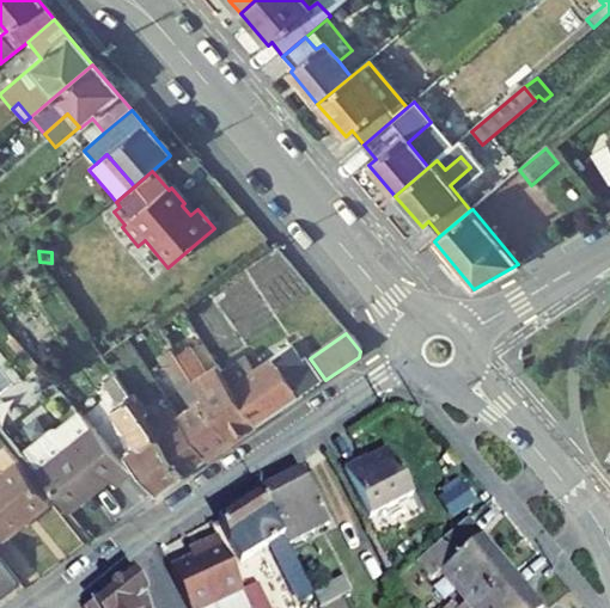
[(321,384),(304,360),(302,362),(291,347),(252,373),(244,360),(220,375),(256,427),(321,384)]
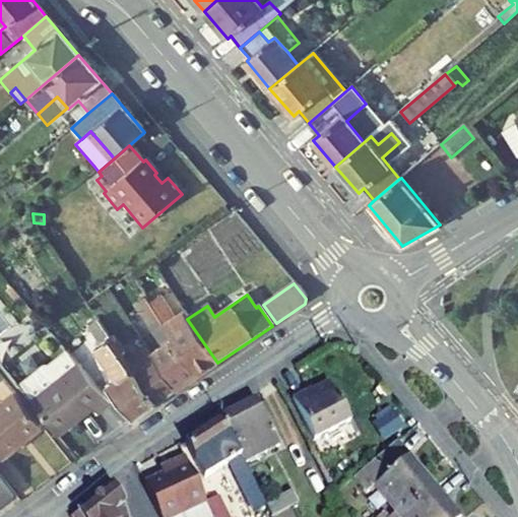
[(173,318),(159,297),(148,303),(158,322),(157,323),(160,327),(166,324),(177,339),(172,342),(196,377),(217,363),(187,319),(183,312),(173,318)]
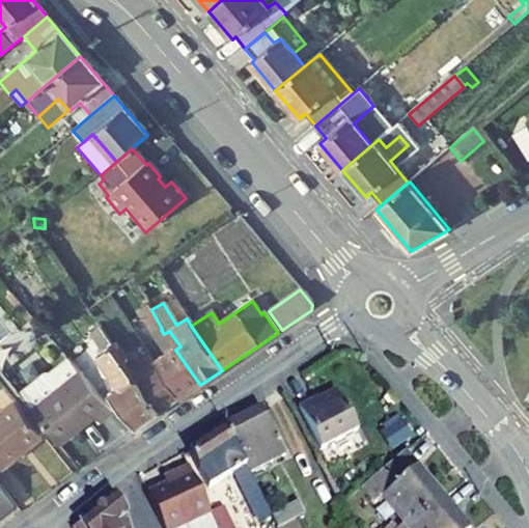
[(151,309),(148,304),(137,311),(166,355),(154,363),(178,400),(200,385),(175,350),(181,346),(169,331),(164,334),(161,330),(162,329),(151,309)]
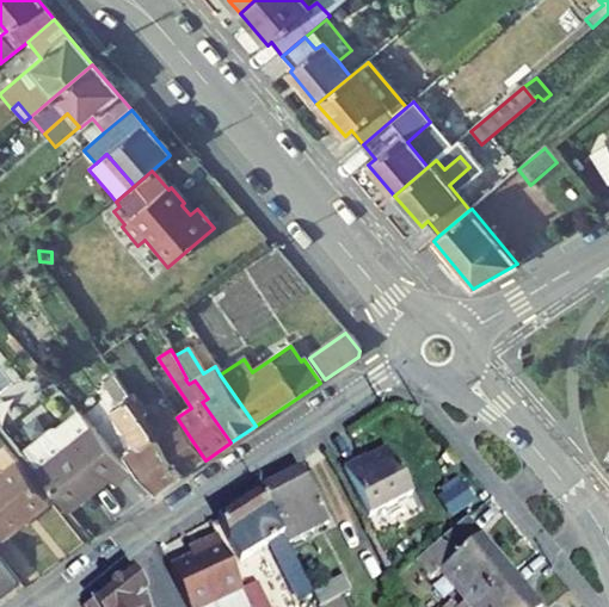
[(115,417),(136,447),(125,454),(157,494),(182,476),(146,422),(130,398),(115,377),(103,384),(118,407),(111,412),(115,417)]
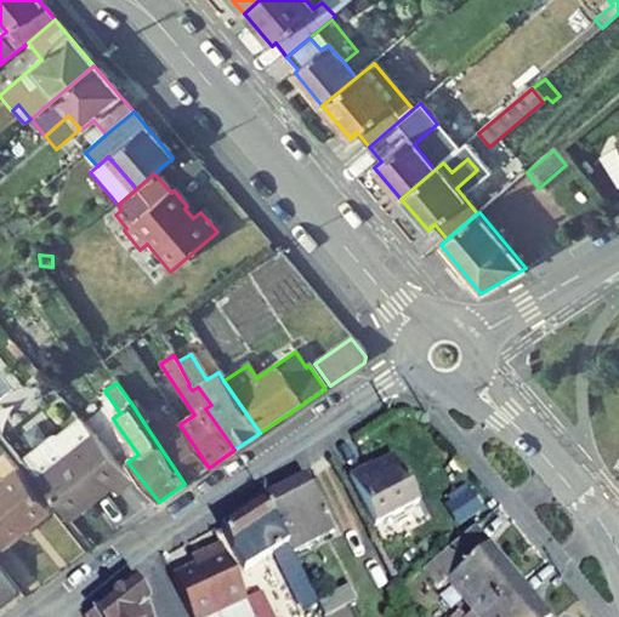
[(185,484),(209,468),(180,424),(171,413),(148,429),(185,484)]
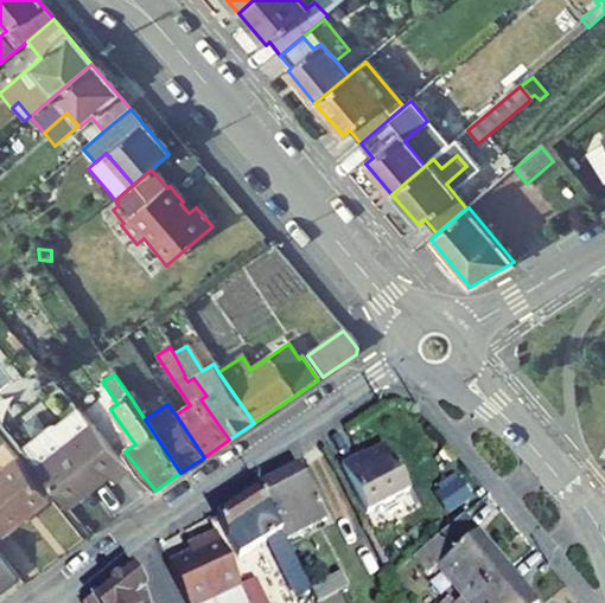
[(67,510),(108,476),(113,483),(128,472),(77,410),(56,427),(50,428),(20,450),(67,510)]
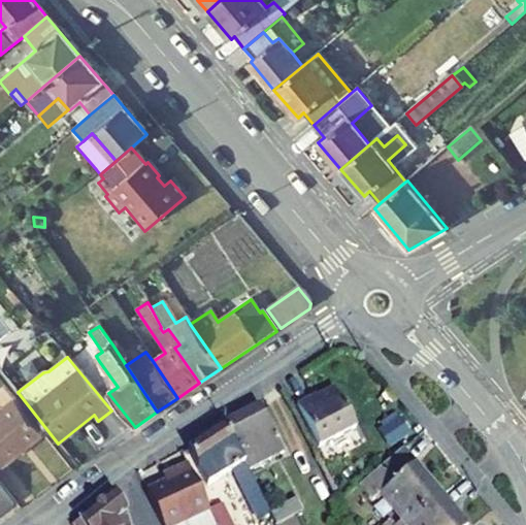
[(99,361),(96,363),(108,393),(118,387),(99,361)]
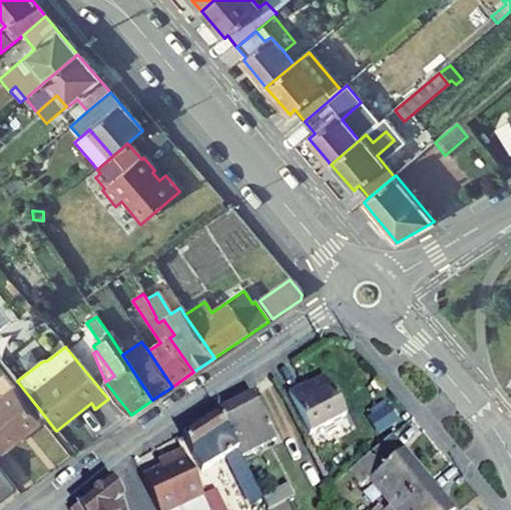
[(289,402),(308,438),(343,420),(325,384),(307,393),(305,389),(287,398),(289,402)]
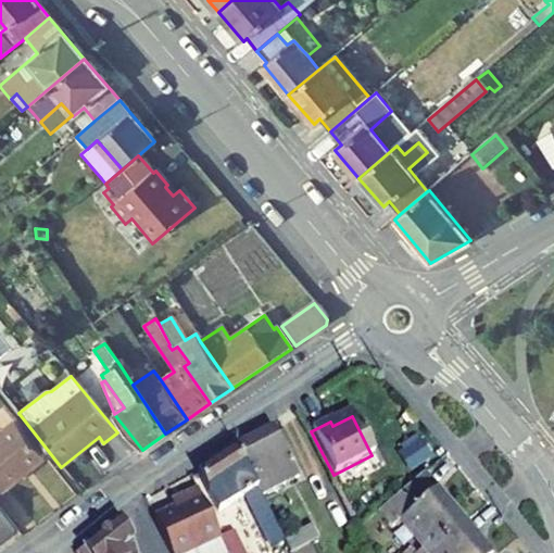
[(0,493),(45,460),(13,420),(0,430),(0,493)]
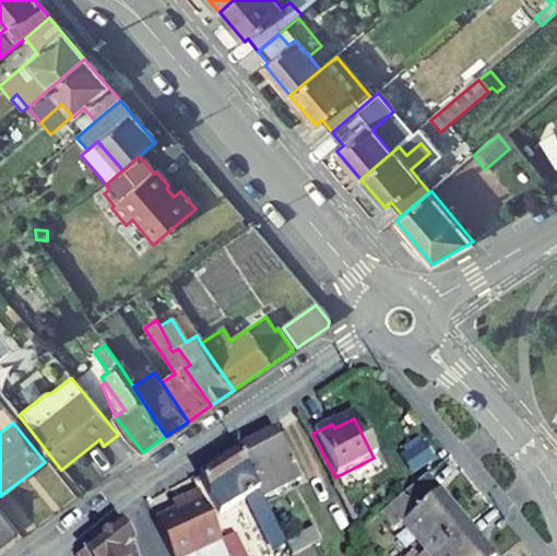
[(236,451),(261,503),(297,484),(272,432),(236,451)]
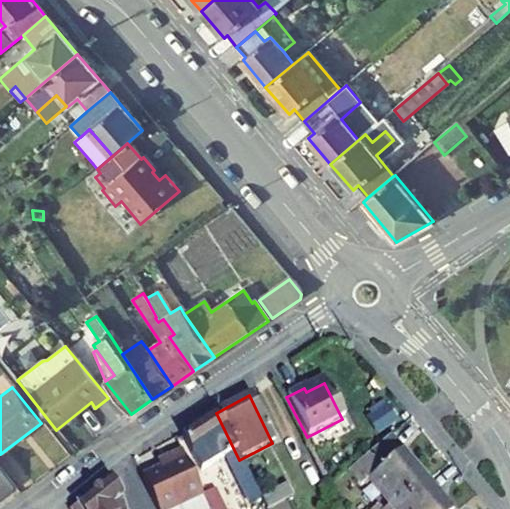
[(369,419),(378,434),(394,424),(385,409),(369,419)]
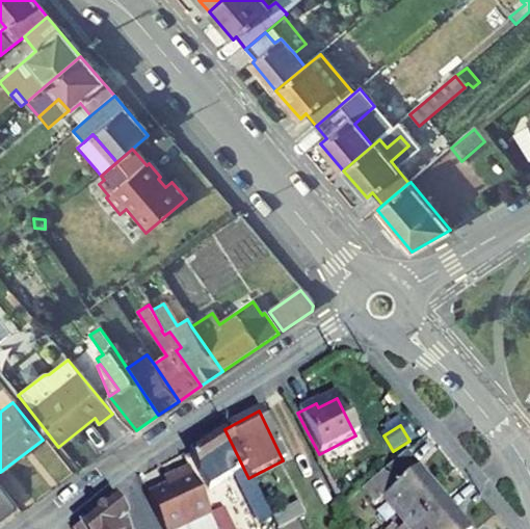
[(259,525),(270,520),(248,478),(224,429),(187,454),(203,485),(211,481),(205,471),(214,466),(224,482),(233,477),(254,518),(244,522),(247,528),(260,528),(259,525)]
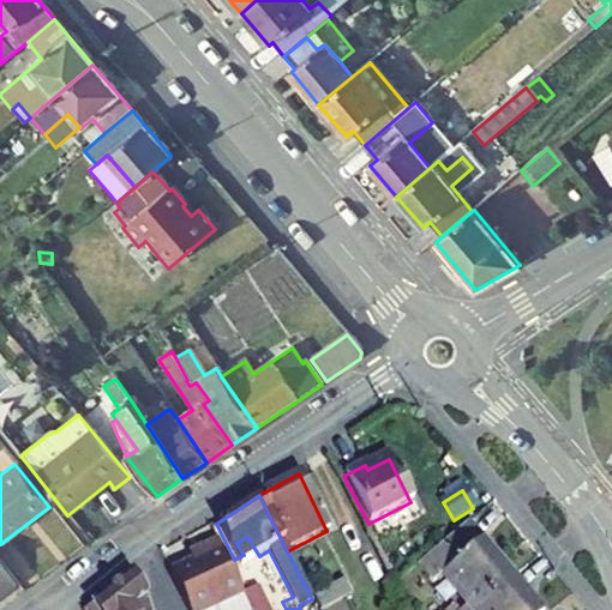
[(463,529),(442,547),(457,565),(479,547),(463,529)]
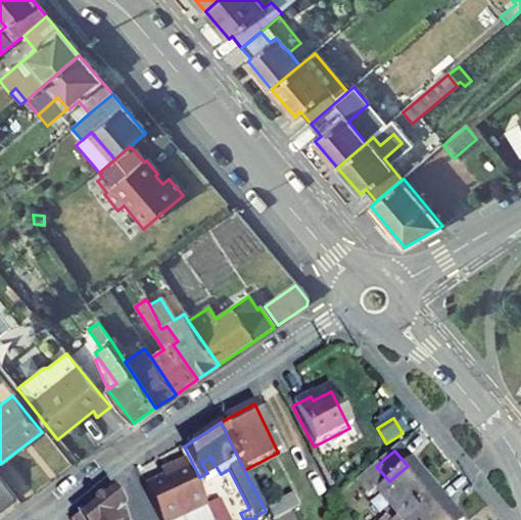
[(210,480),(221,474),(210,458),(201,463),(207,473),(210,480)]
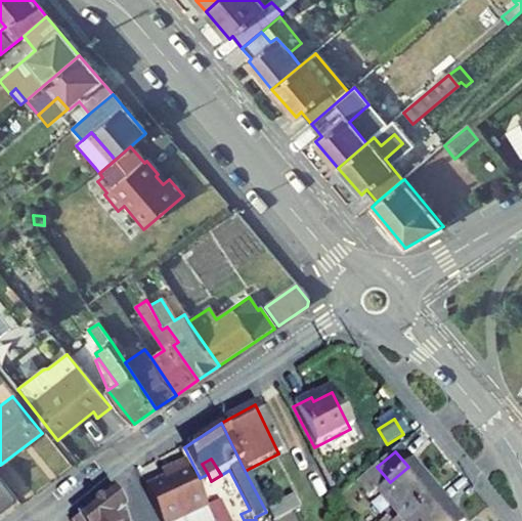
[(183,520),(206,510),(184,466),(170,473),(172,478),(143,492),(158,520),(183,520)]
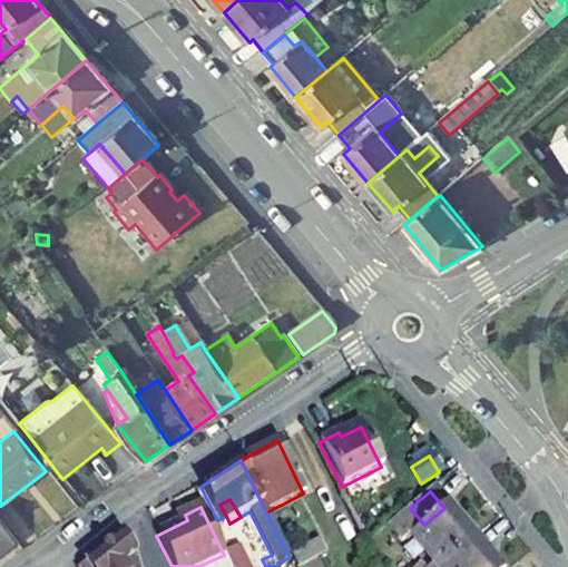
[(443,566),(478,539),(463,521),(459,526),(444,508),(424,525),(410,508),(385,528),(399,545),(409,537),(432,566),(443,566)]
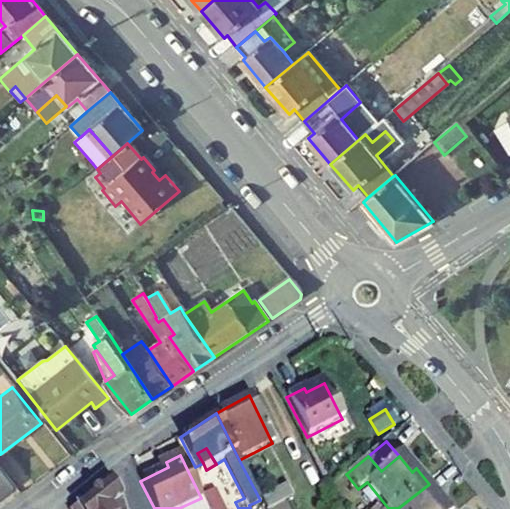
[(0,500),(14,490),(0,471),(0,500)]
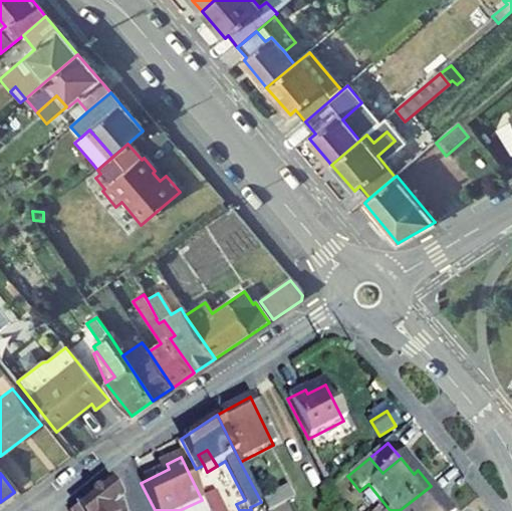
[(124,510),(122,502),(109,482),(74,509),(75,510),(124,510)]
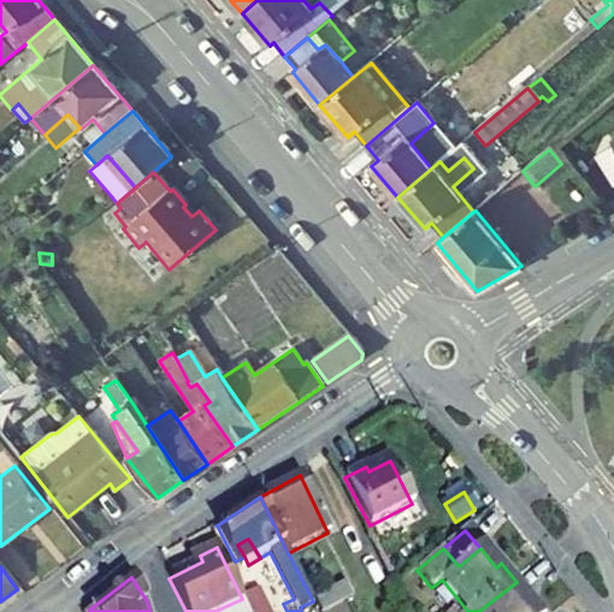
[(533,611),(527,604),(531,600),(517,582),(479,611),(533,611)]
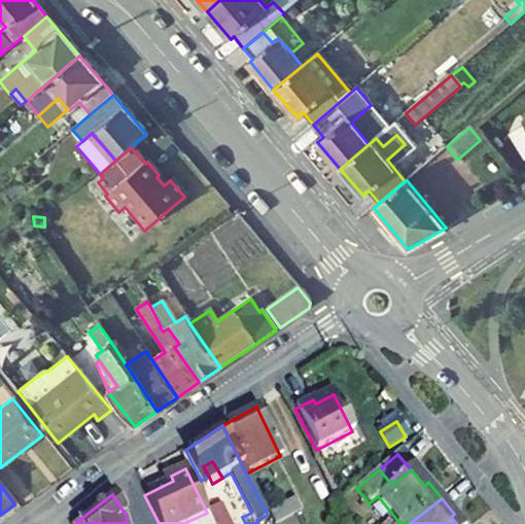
[(268,515),(272,523),(280,523),(300,515),(293,502),(268,515)]
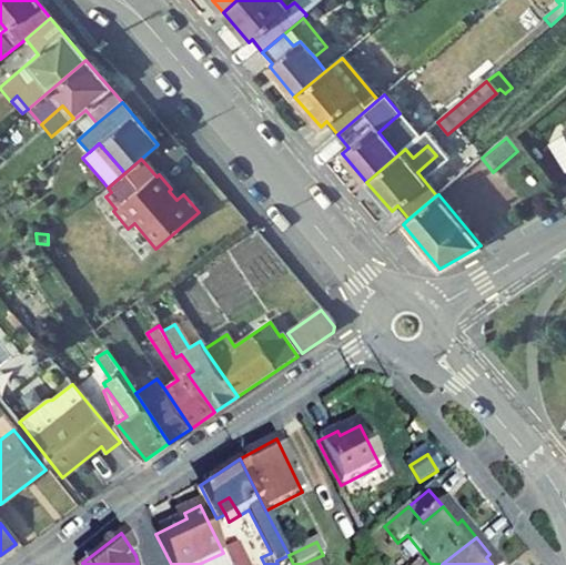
[(244,564),(236,547),(223,553),(229,564),(244,564)]
